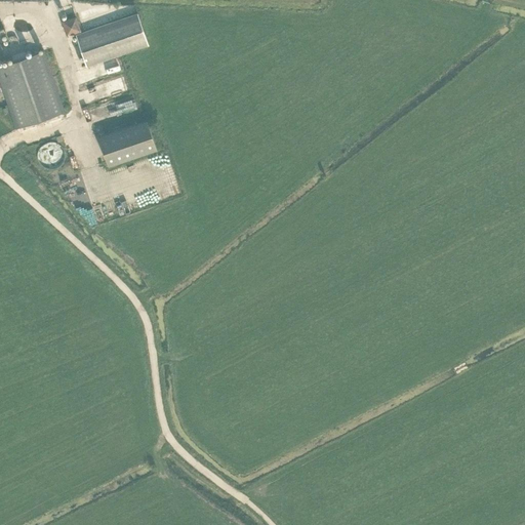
[(63,16),(68,31),(83,26),(78,11),(63,16)]
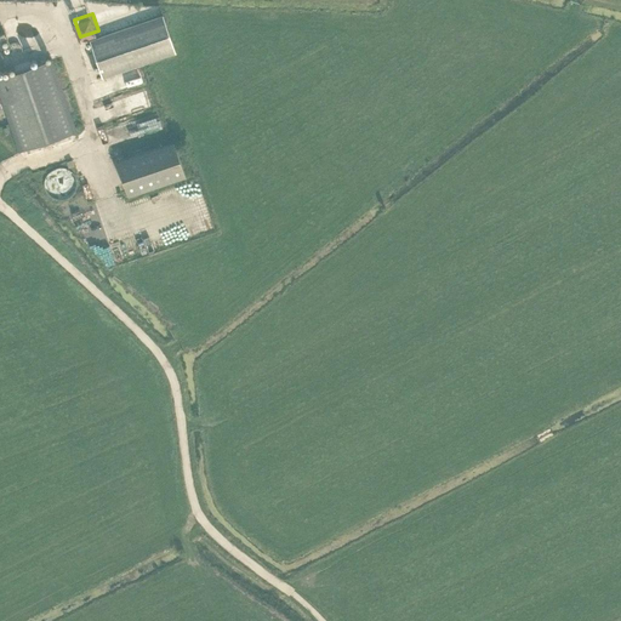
[(176,53),(163,15),(89,40),(102,78),(176,53)]
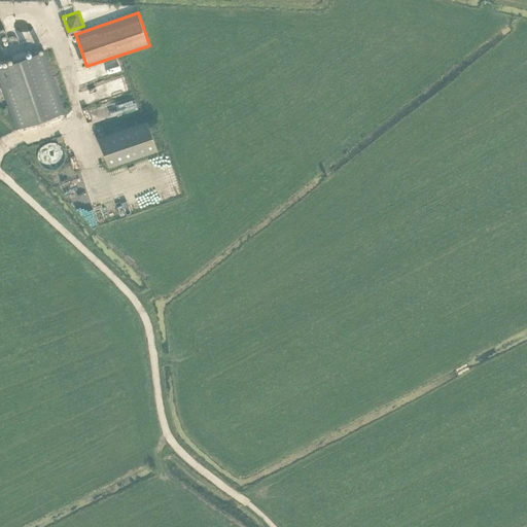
[(0,81),(16,129),(65,112),(43,50),(0,66),(0,81)]
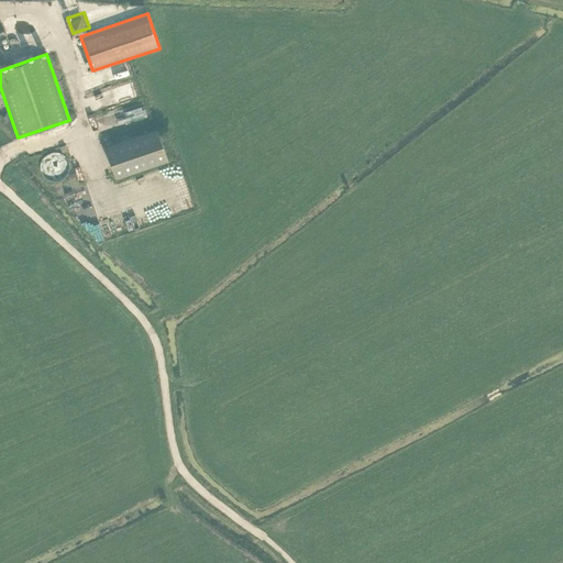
[(117,109),(118,122),(144,122),(144,108),(117,109)]
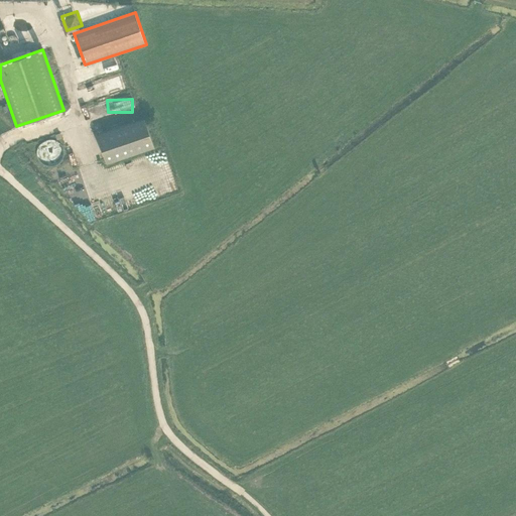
[(154,146),(144,118),(97,134),(107,163),(154,146)]
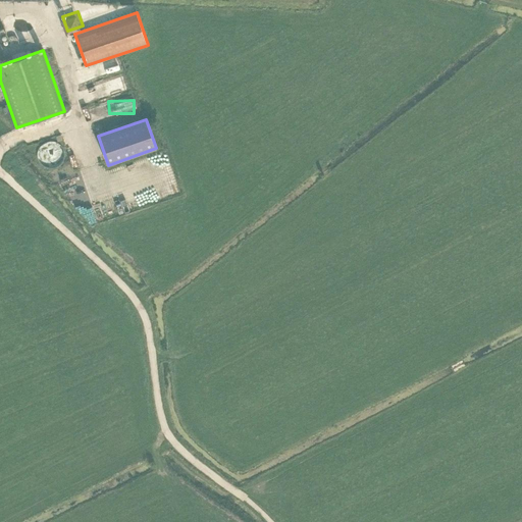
[(45,166),(49,167),(54,167),(58,166),(61,163),(63,159),(64,154),(63,150),(61,146),(58,143),(53,141),(49,141),(45,143),(41,145),(39,148),(38,152),(38,157),(39,161),(42,164),(45,166)]
